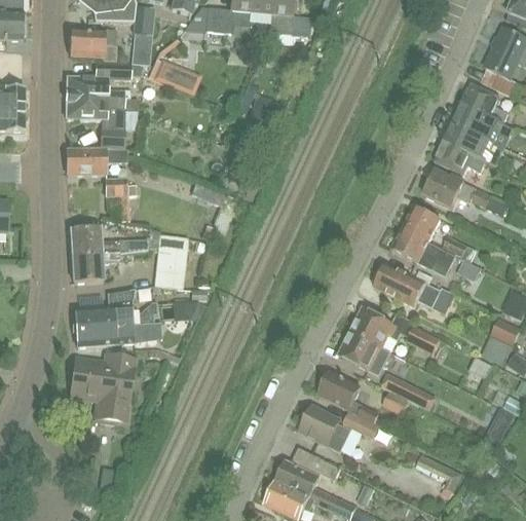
[(0,0),(0,10),(23,11),(22,0),(0,0)]
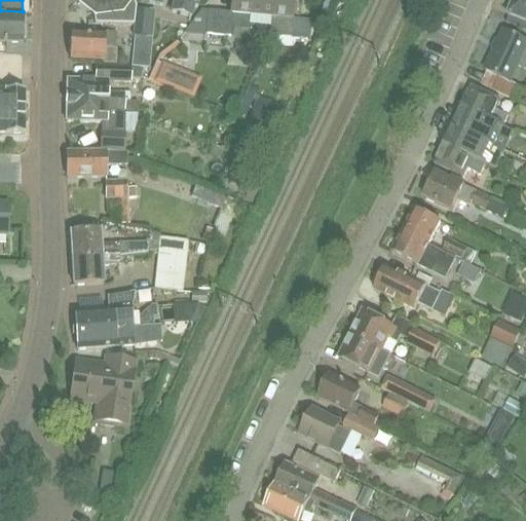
[(134,22),(136,3),(135,0),(90,0),(94,21),(134,22)]
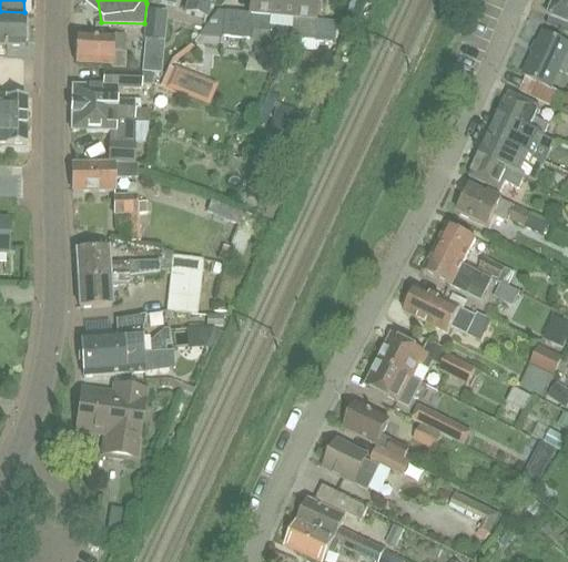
[(170,0),(174,1),(174,0),(188,0),(186,7),(206,12),(210,0),(170,0)]
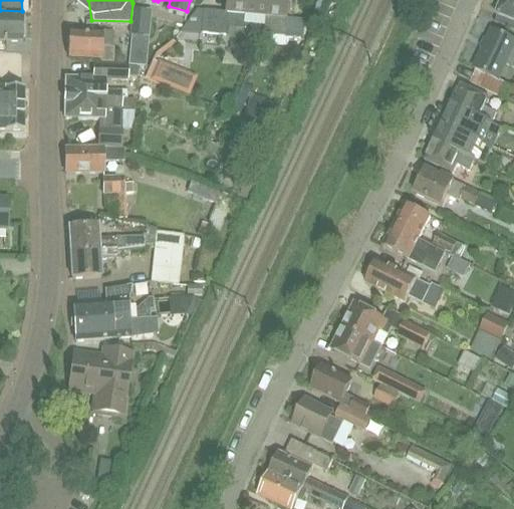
[(265,14),(266,0),(226,0),(225,9),(203,6),(201,29),(225,31),(226,23),(245,25),(246,12),(265,14)]
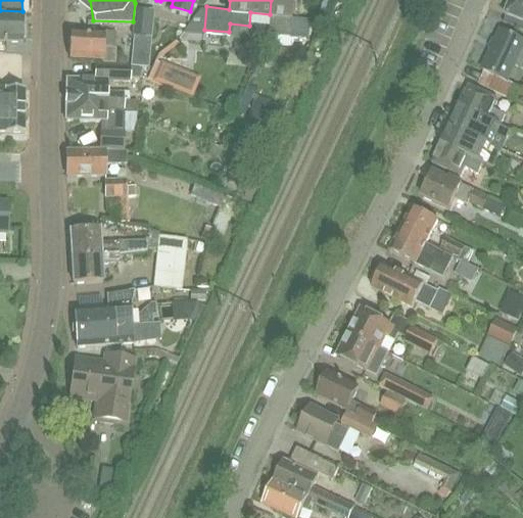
[(271,0),(270,14),(268,33),(288,35),(291,12),(294,12),(295,0),(292,0),(271,0)]
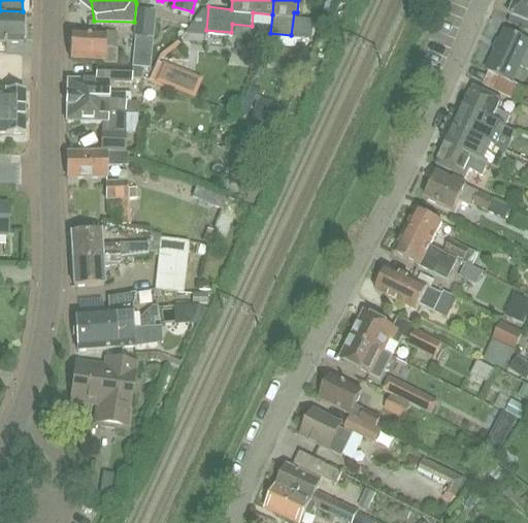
[(514,0),(509,12),(512,12),(508,20),(527,27),(527,0),(514,0)]
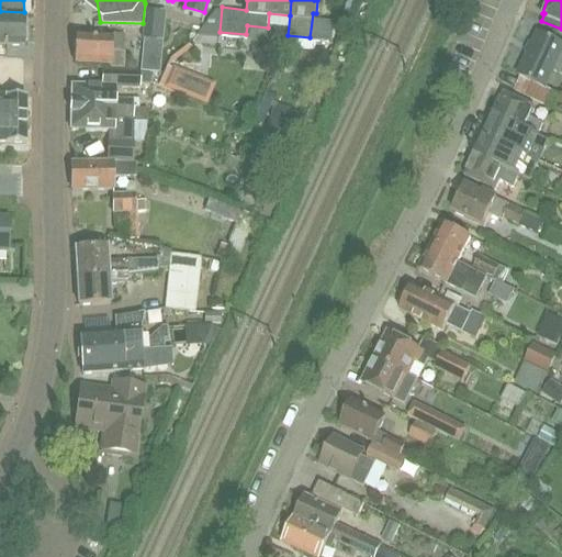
[(159,8),(146,7),(143,33),(157,34),(159,8)]
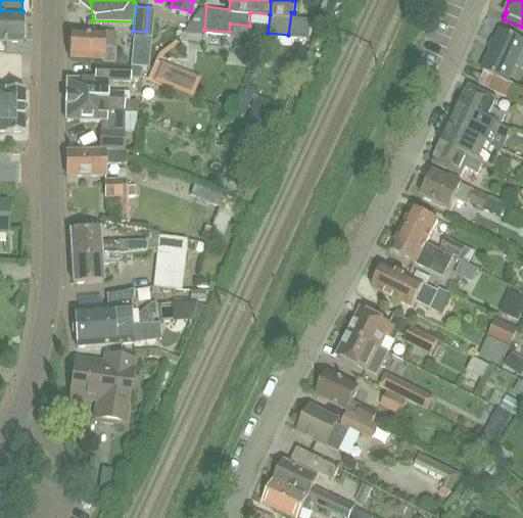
[(22,11),(0,10),(0,38),(24,39),(22,36),(26,34),(26,27),(22,22),(22,11)]
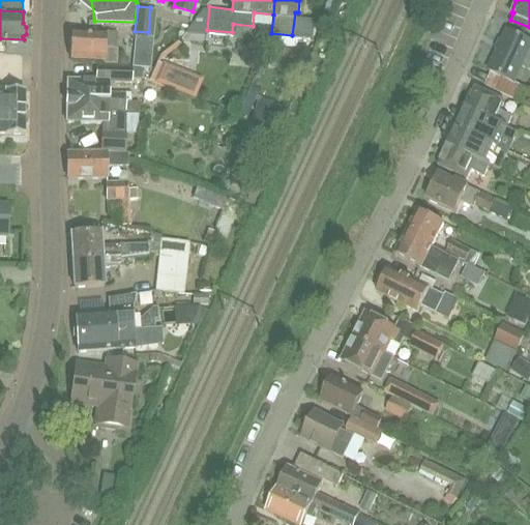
[(513,79),(513,78),(521,62),(529,66),(529,47),(529,44),(529,38),(507,28),(489,67),(491,68),(513,79)]
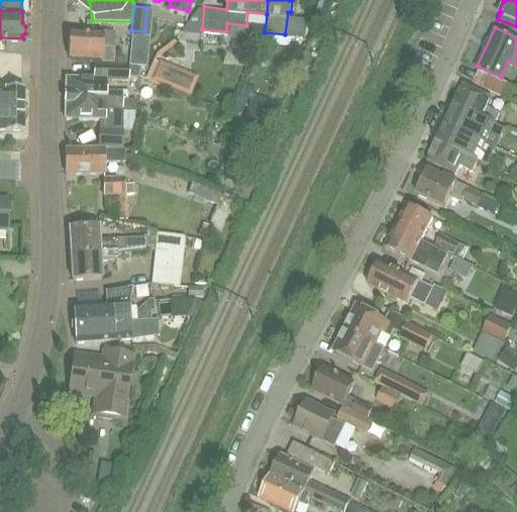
[(113,60),(114,44),(103,44),(104,30),(71,28),(71,31),(68,33),(68,39),(70,41),(69,55),(101,57),(101,59),(113,60)]
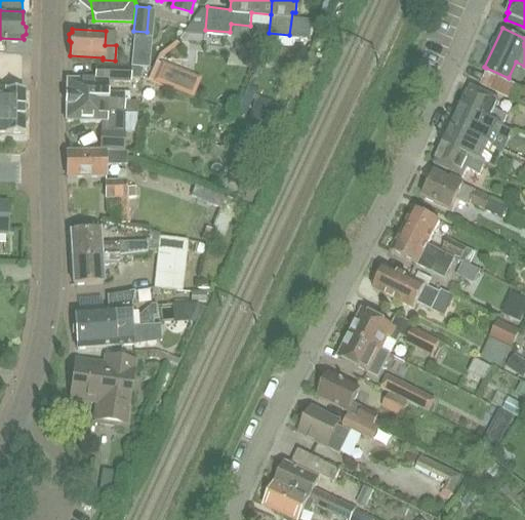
[(458,44),(455,60),(475,64),(478,48),(458,44)]
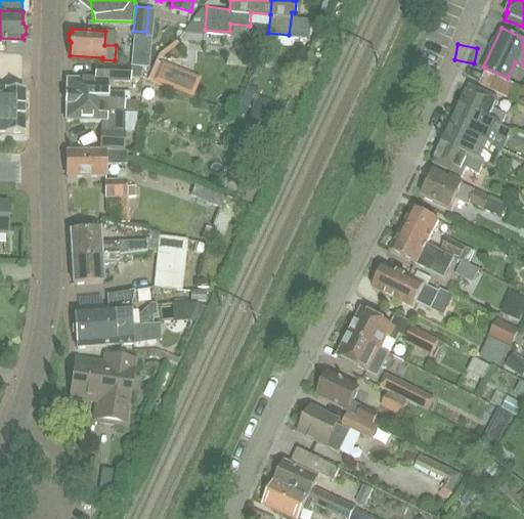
[(67,97),(129,98),(129,89),(107,88),(107,78),(130,79),(130,75),(130,65),(96,63),(95,78),(68,77),(67,97)]
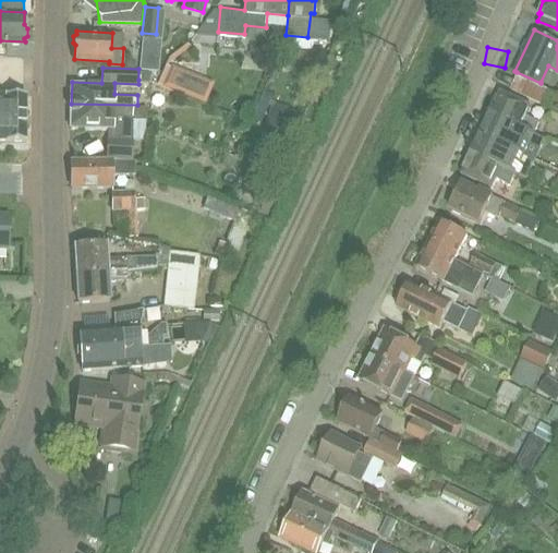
[(138,69),(138,80),(149,80),(149,69),(138,69)]
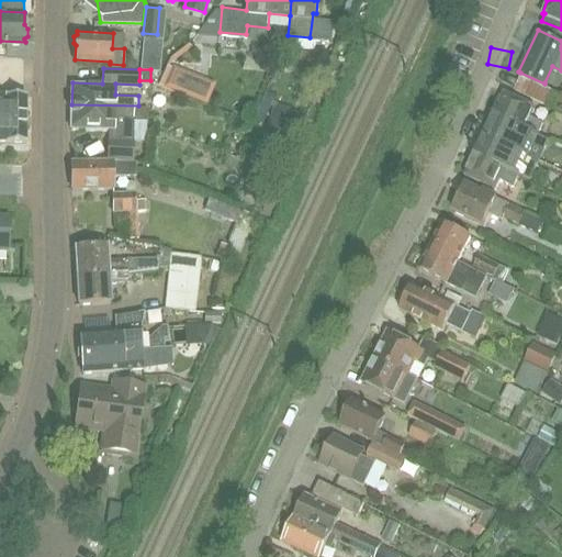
[(544,84),(520,73),(514,87),(546,100),(547,98),(555,102),(561,90),(544,82),(544,84)]
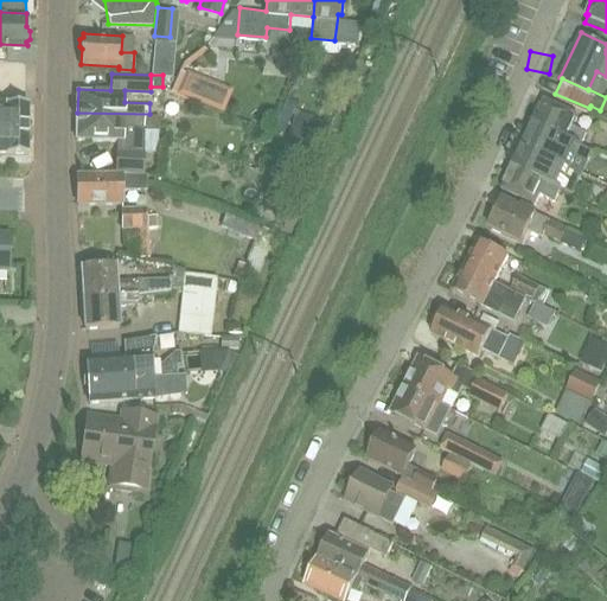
[(544,97),(534,120),(580,141),(586,129),(572,122),(576,113),(544,97)]
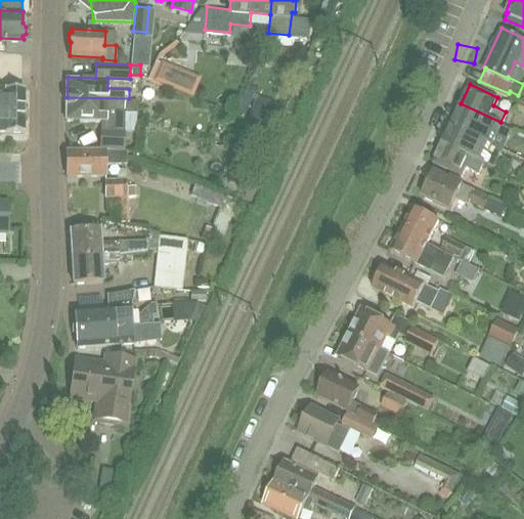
[(0,129),(25,130),(25,86),(6,86),(6,87),(0,87),(0,129)]
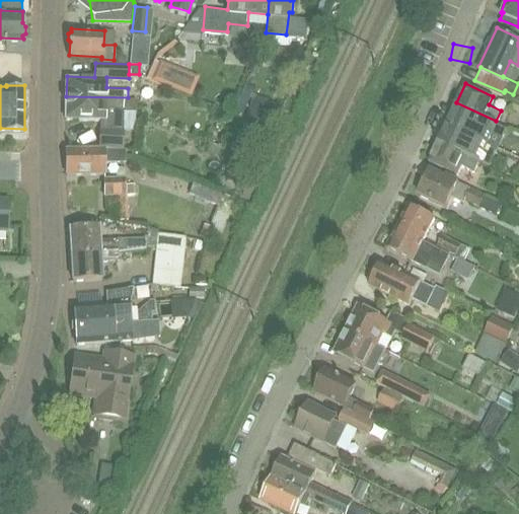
[(99,138),(124,145),(123,108),(135,109),(135,98),(66,96),(65,117),(100,118),(99,138)]
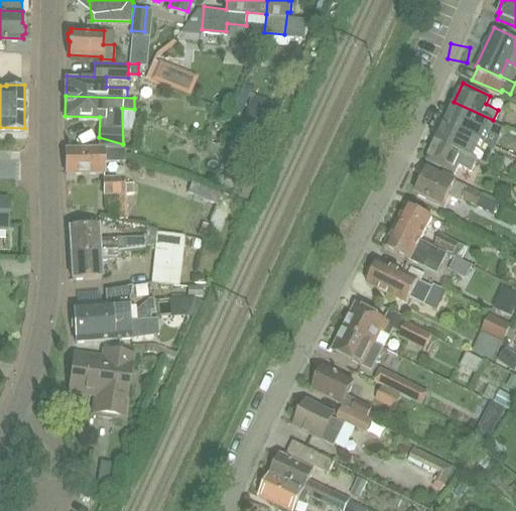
[(248,96),(242,112),(264,122),(271,105),(248,96)]
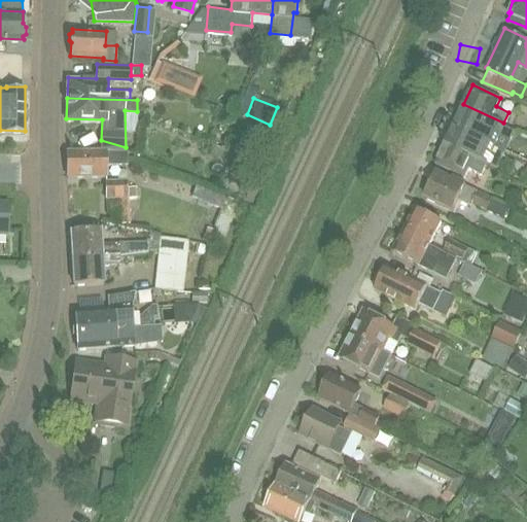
[(483,136),(495,141),(503,123),(463,104),(454,123),(483,136)]
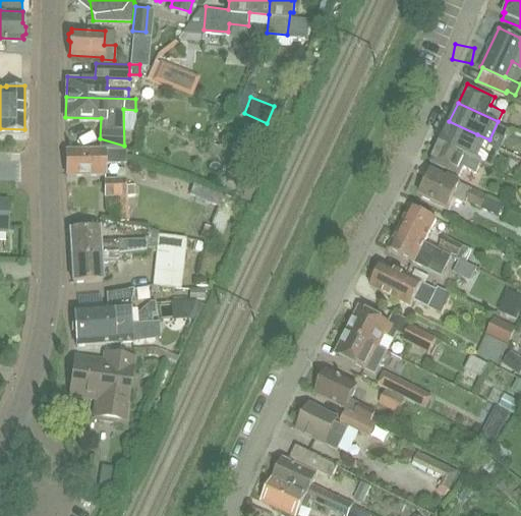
[(489,139),(477,134),(449,121),(440,140),(480,159),(485,149),(489,139)]
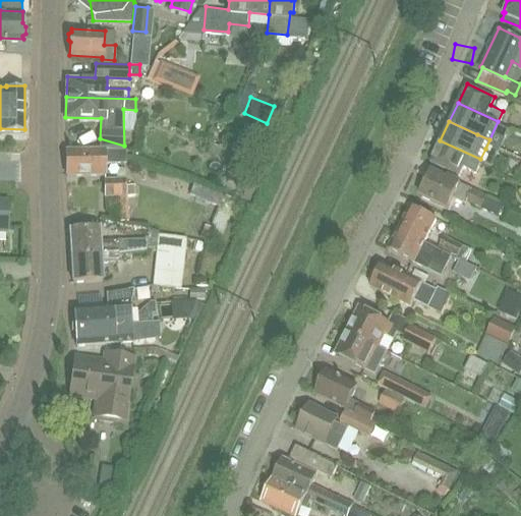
[(124,146),(100,138),(100,147),(66,148),(67,173),(105,172),(105,160),(125,160),(125,147),(124,147),(124,146)]
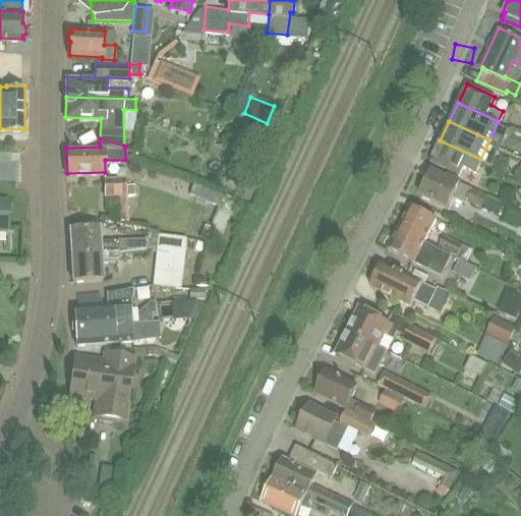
[(480,159),(440,140),(431,159),(459,172),(463,163),(475,169),(480,159)]
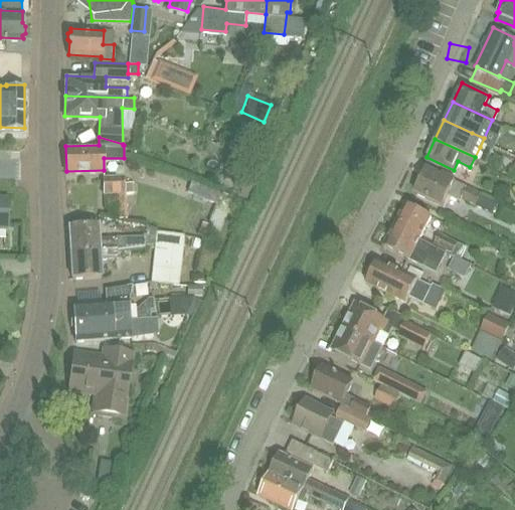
[(251,161),(236,154),(230,165),(246,172),(251,161)]
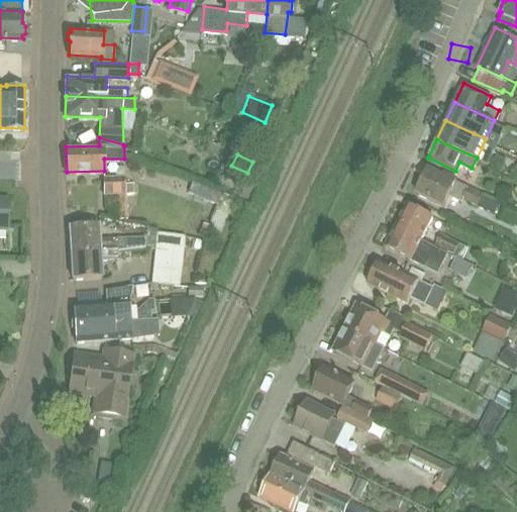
[(445,203),(450,193),(456,179),(444,173),(443,175),(428,168),(417,191),(445,203)]
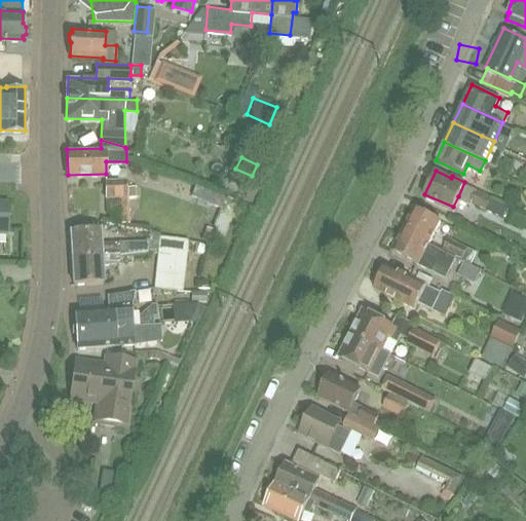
[(192,184),(173,176),(170,184),(188,192),(192,184)]
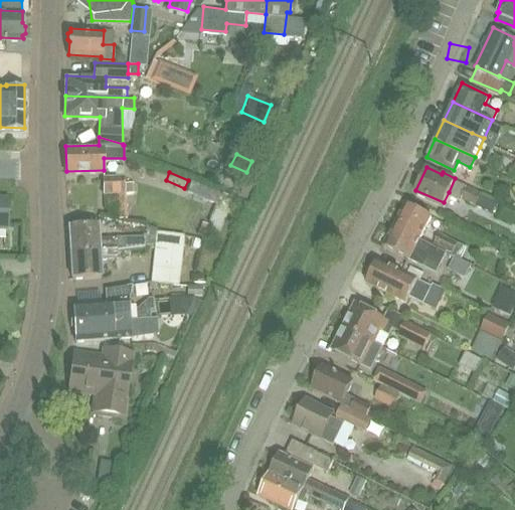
[(118,192),(126,192),(126,190),(133,190),(133,181),(126,181),(126,177),(126,173),(103,174),(103,192),(118,192)]
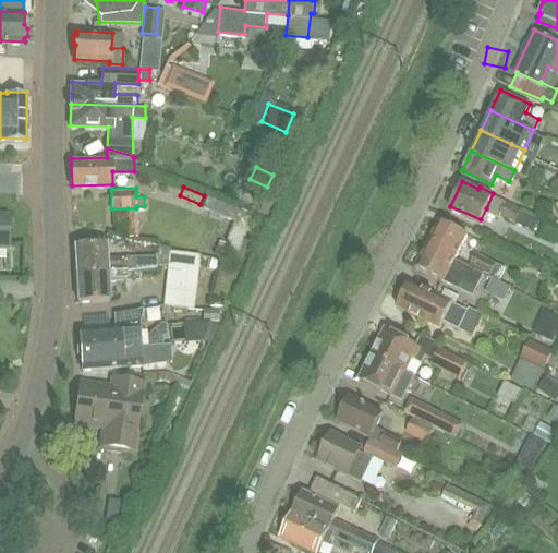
[(0,244),(8,245),(9,212),(0,212),(0,244)]
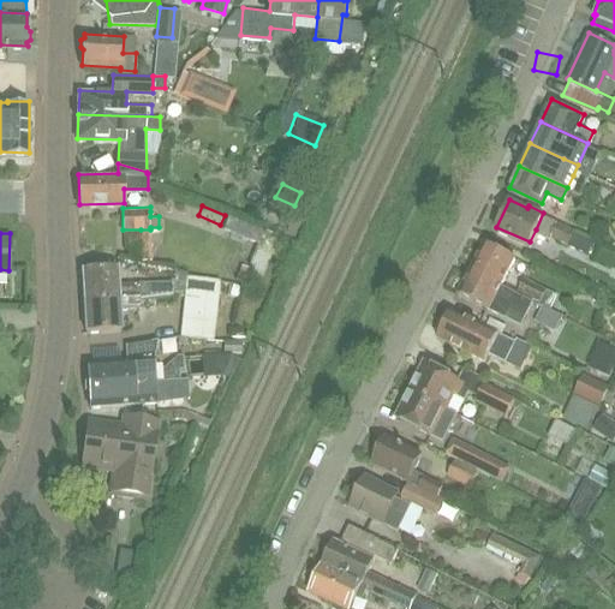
[(484,240),(471,266),(501,281),(514,256),(484,240)]
